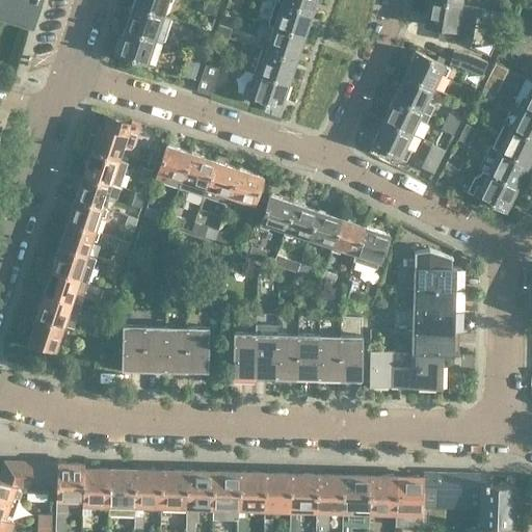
[(0,0),(0,9),(14,15),(12,18),(29,20),(35,0),(0,0)]
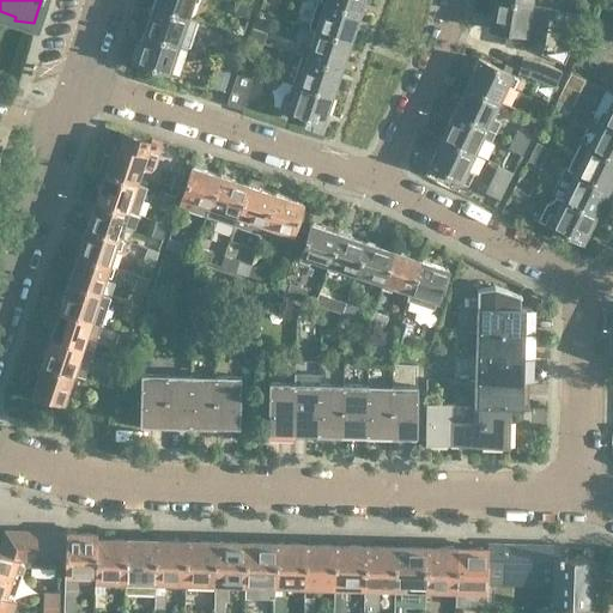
[(155,0),(152,6),(188,18),(194,0),(195,0),(199,1),(199,0),(155,0)]
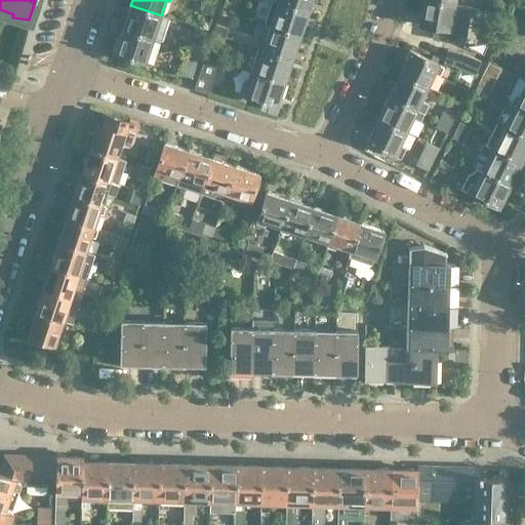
[(272,0),(273,0),(277,2),(309,12),(311,3),(310,2),(310,0),(272,0)]
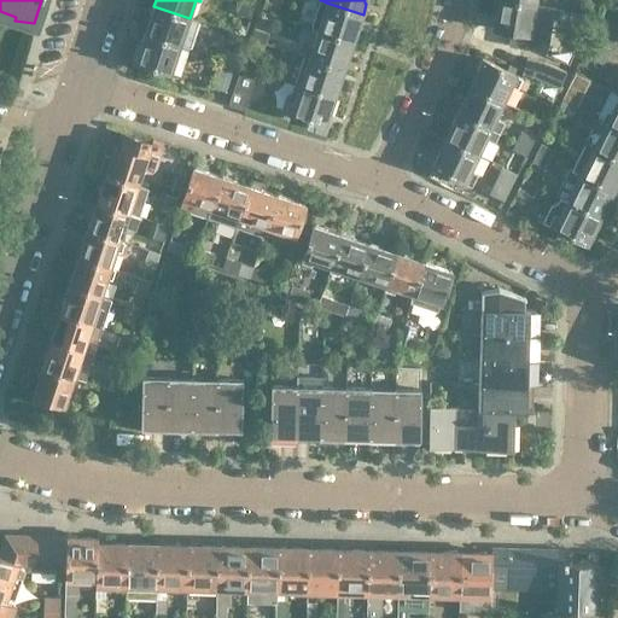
[(496,15),(494,25),(531,33),(532,24),(536,6),(502,0),(501,0),(499,15),(496,15)]
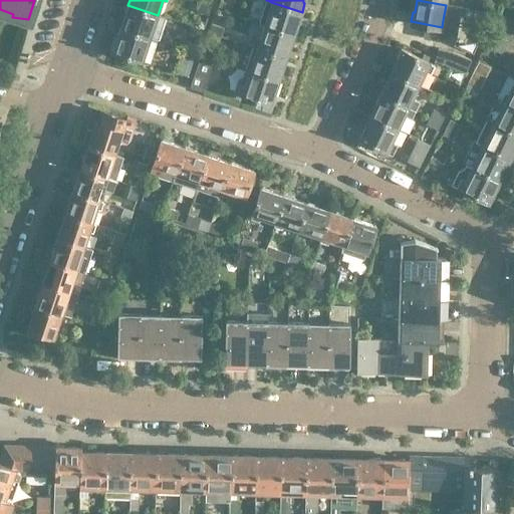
[(259,23),(263,24),(292,34),(297,20),(299,20),(302,12),(271,2),(266,17),(262,15),(259,23)]
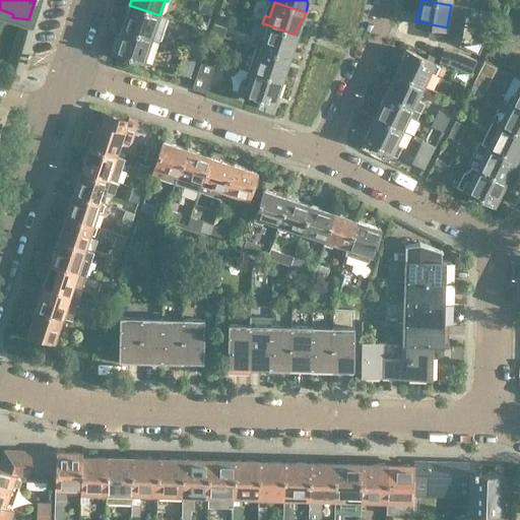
[(212,16),(215,8),(203,3),(200,12),(212,16)]
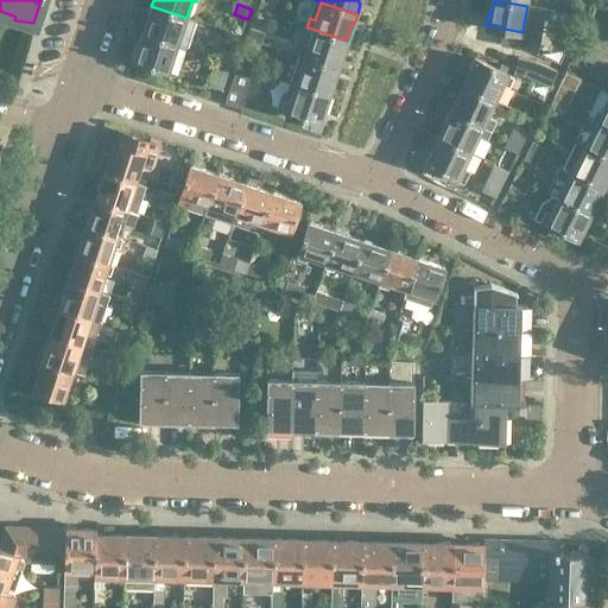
[(151,6),(143,33),(188,49),(197,21),(187,18),(151,6)]
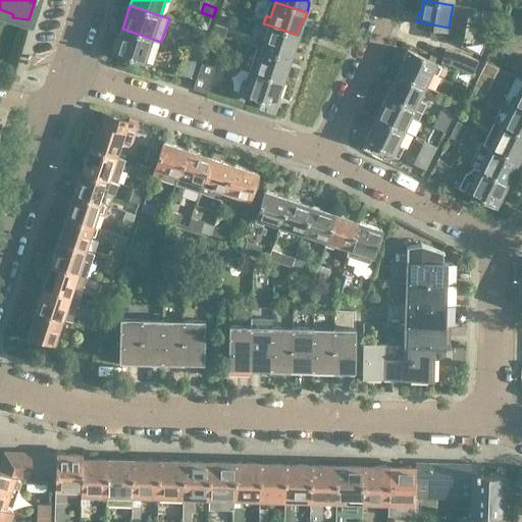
[(224,37),(227,29),(214,24),(212,33),(224,37)]
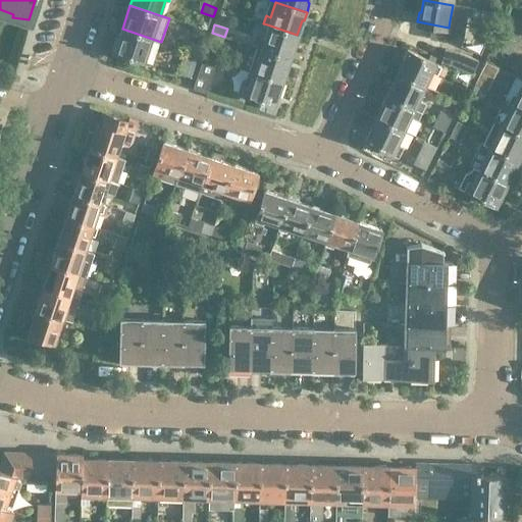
[(256,48),(259,49),(291,59),(294,49),(293,49),(297,35),(267,24),(262,41),(258,40),(256,48)]
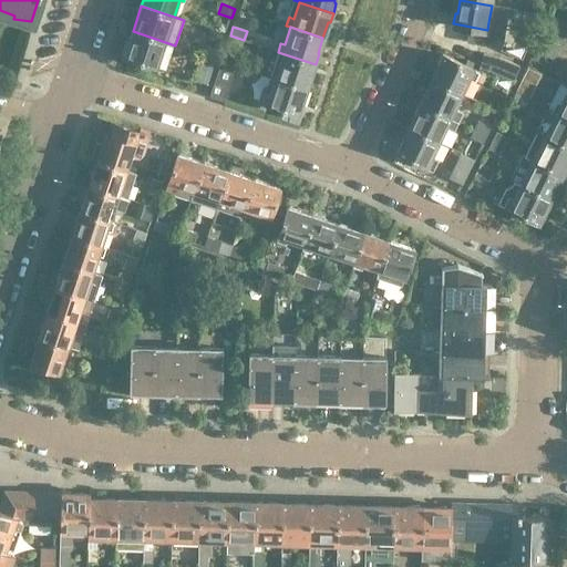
[(224,43),(226,34),(213,30),(209,39),(224,43)]
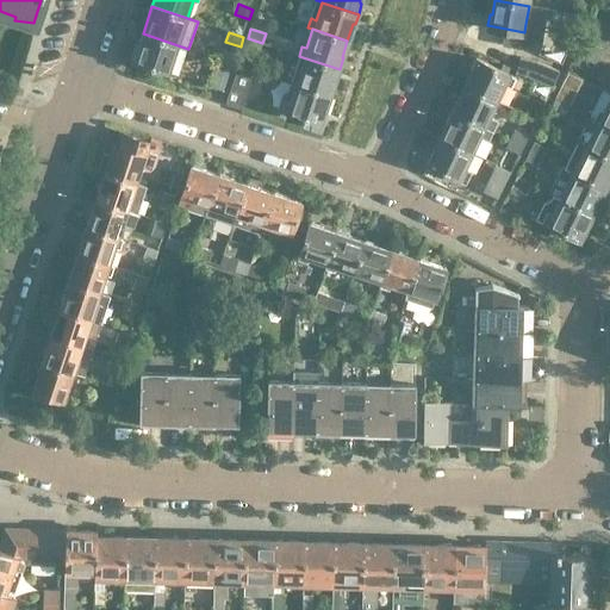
[(179,45),(143,33),(135,61),(168,72),(169,67),(175,69),(179,60),(174,58),(179,45)]
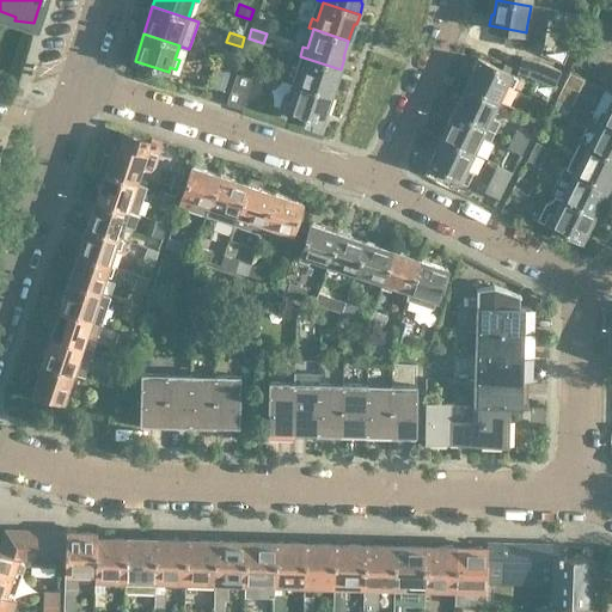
[(259,54),(263,43),(249,38),(245,49),(259,54)]
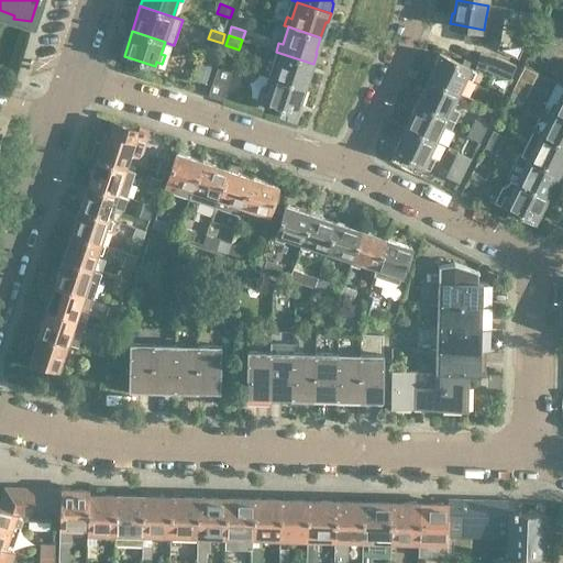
[(206,54),(214,57),(217,50),(208,46),(206,54)]
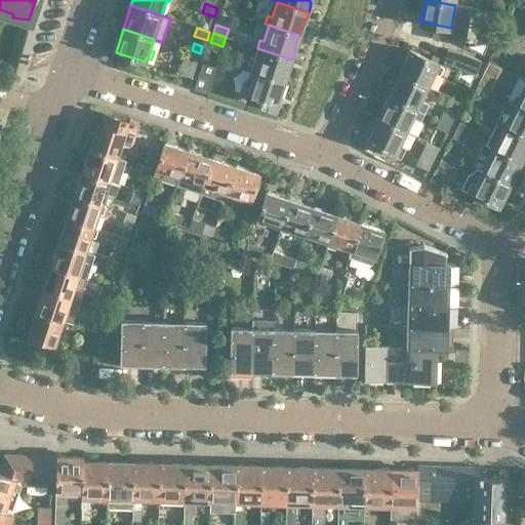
[(257,48),(249,71),(283,82),(287,68),(289,69),(292,59),(260,49),(257,48)]
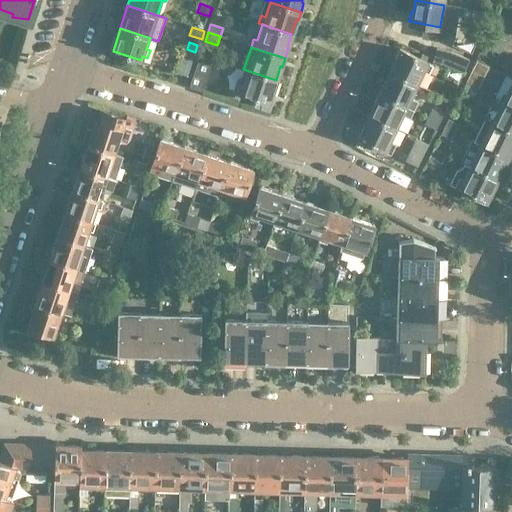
[(176,62),(174,71),(187,75),(195,52),(181,48),(176,62)]
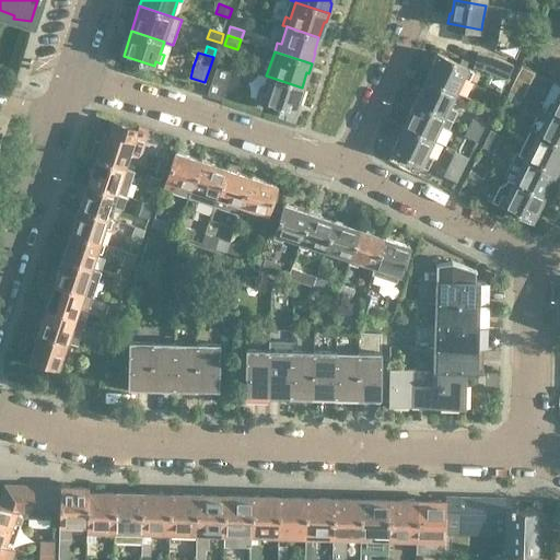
[(434,65),(427,79),(456,93),(464,77),(469,80),(471,74),(473,71),(438,54),(432,63),(434,65)]
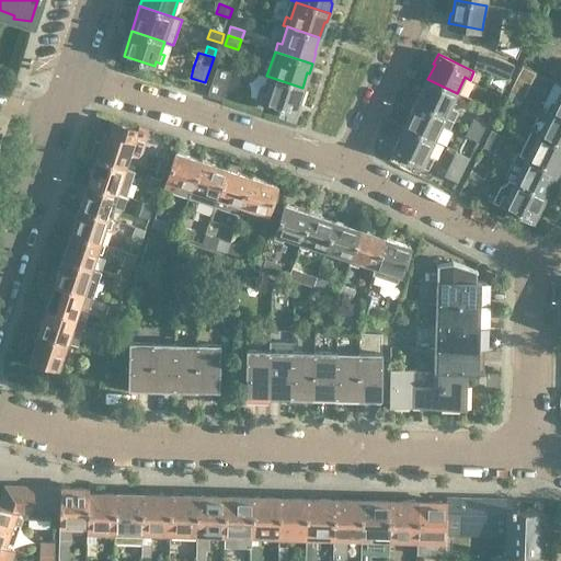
[(481,54),(478,67),(488,70),(495,73),(511,79),(516,65),(501,59),(481,54)]
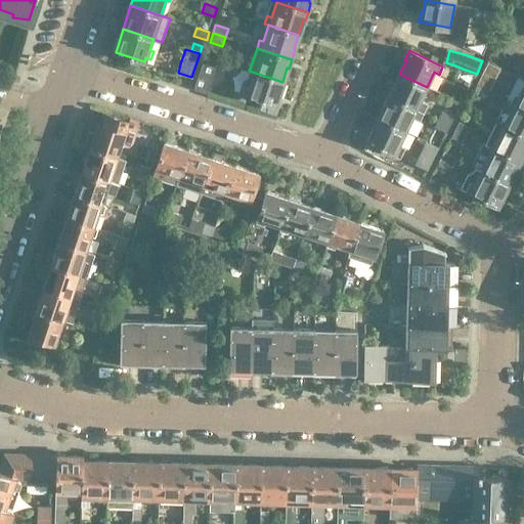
[(206,55),(197,79),(210,83),(214,74),(218,59),(206,55)]
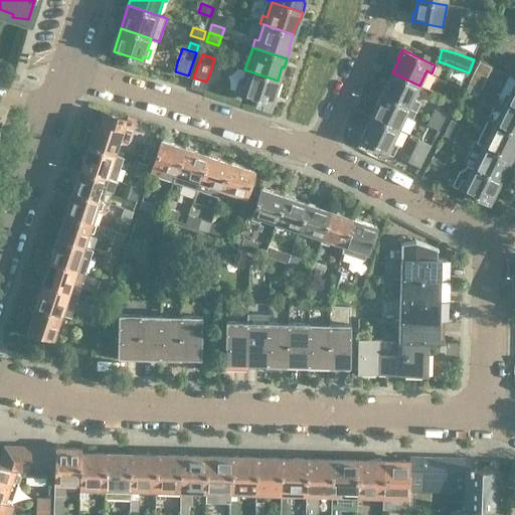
[(233,92),(240,95),(258,100),(270,104),(271,105),(275,95),(273,95),(278,80),(244,69),(240,81),(233,92)]
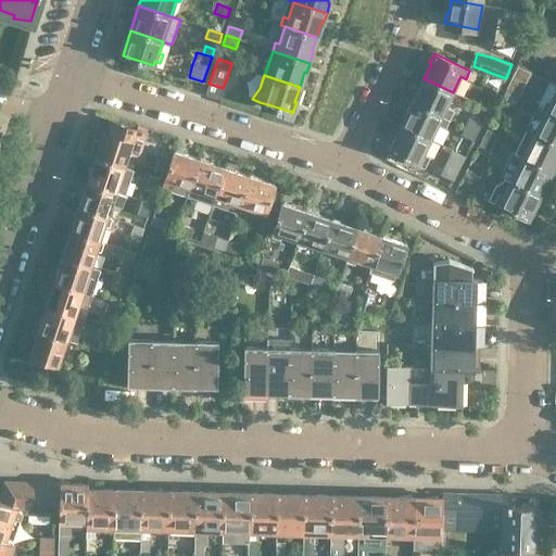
[(415,91),(409,101),(446,118),(450,111),(445,109),(453,92),(424,78),(417,92),(415,91)]
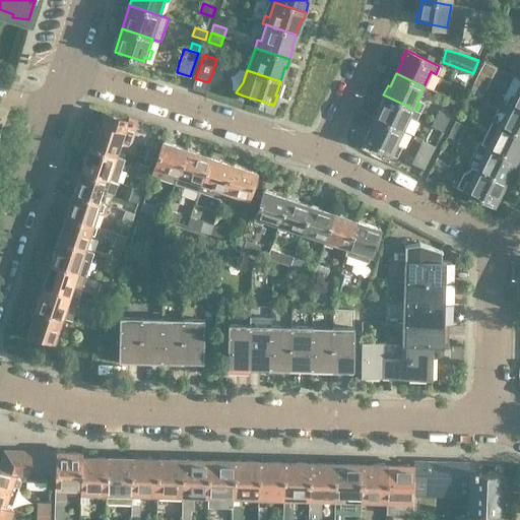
[(477,76),(473,83),(488,90),(492,82),(477,76)]
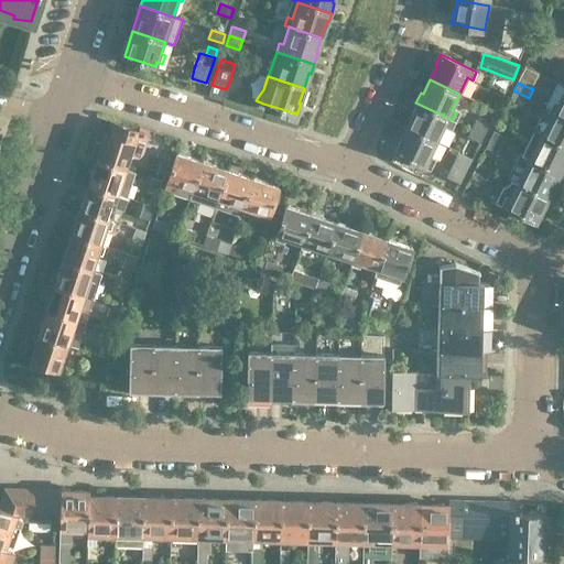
[(563,86),(556,101),(551,99),(548,108),(552,109),(551,110),(563,117),(563,86)]
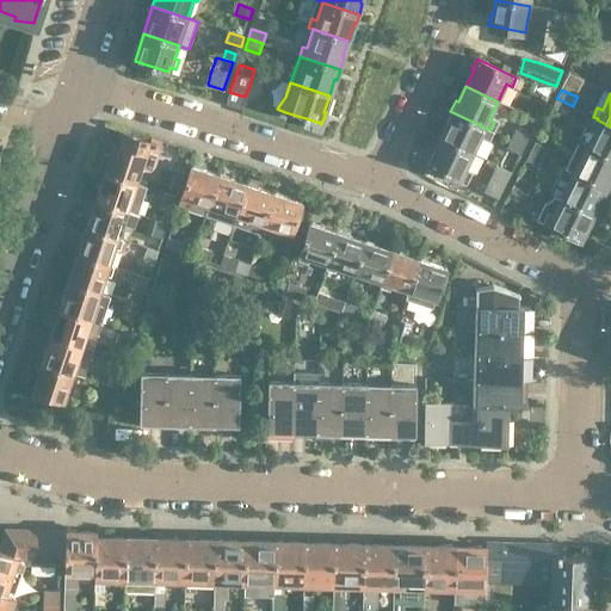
[(573,106),(556,98),(551,107),(568,116),(573,106)]
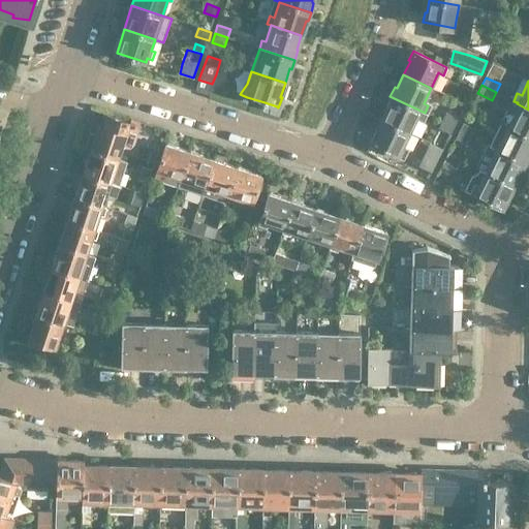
[(387,105),(380,120),(410,133),(417,118),(422,120),(425,113),(390,96),(385,104),(387,105)]
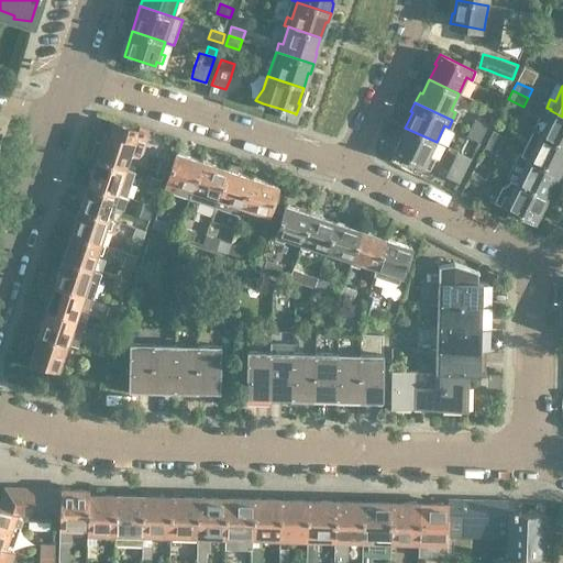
[(543,107),(532,131),(562,146),(562,117),(550,110),(551,109),(547,108),(543,107)]
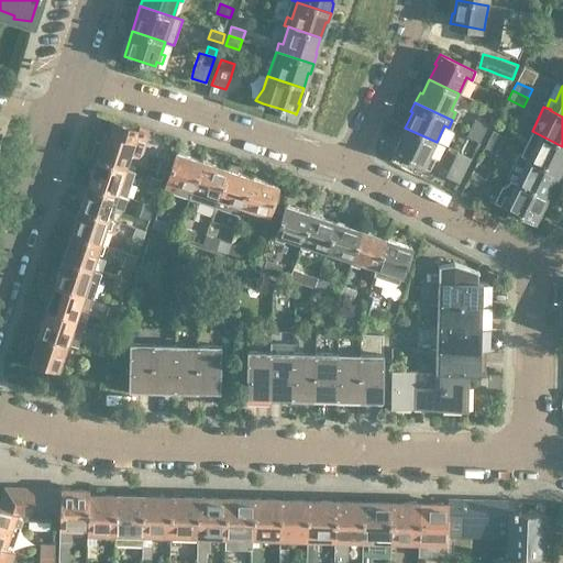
[(293,119),(295,113),(282,109),(280,114),(293,119)]
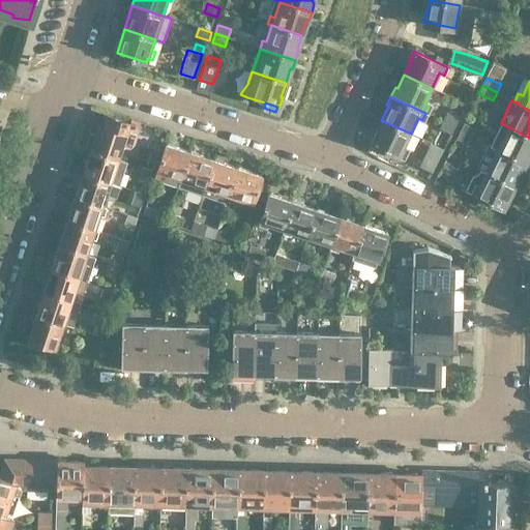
[(452,126),(457,118),(445,112),(441,120),(452,126)]
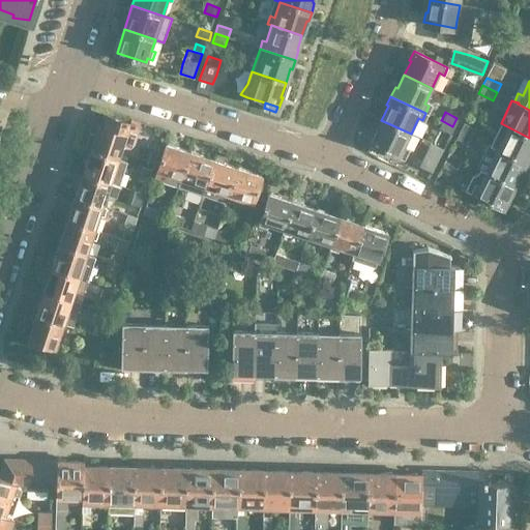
[(123,146),(133,149),(140,127),(108,116),(104,128),(99,126),(91,150),(119,159),(123,146)]
